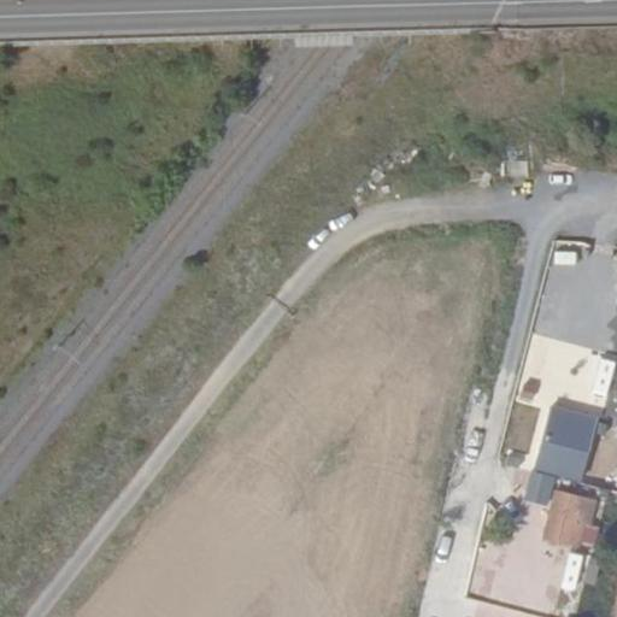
[(616,270),(607,269),(600,333),(616,334),(616,270)]
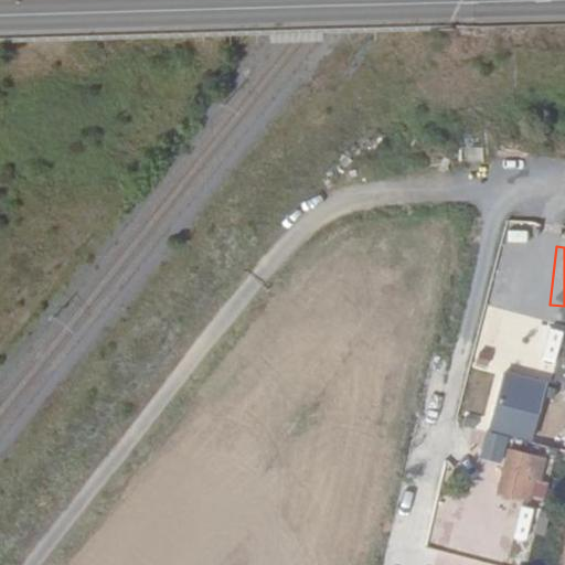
[(504,369),(491,428),(539,439),(552,379),(504,369)]
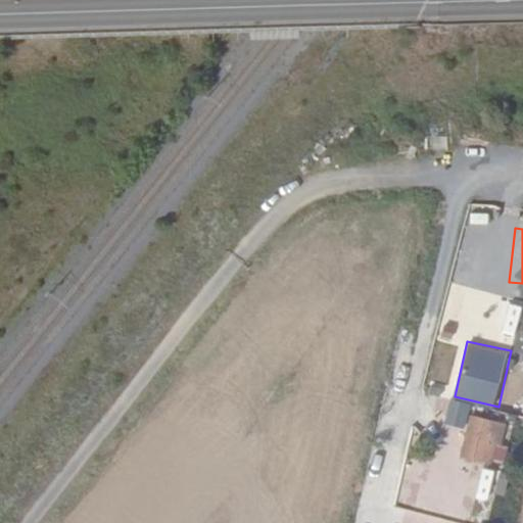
[(446,421),(467,427),(473,401),(453,396),(446,421)]
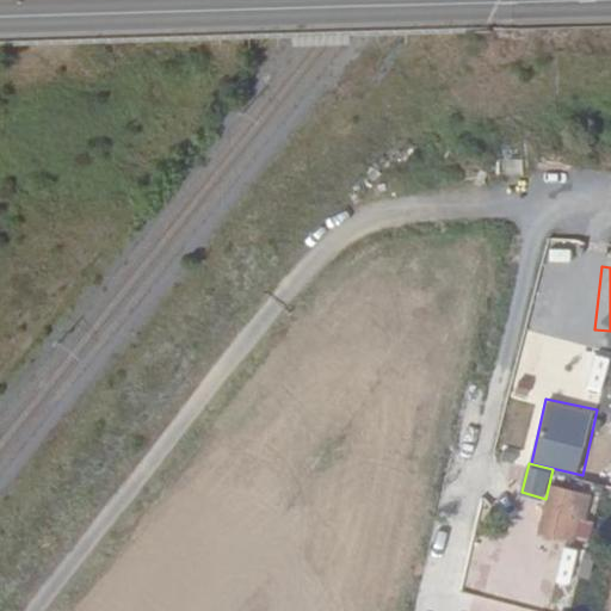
[(551,482),(538,535),(561,539),(554,568),(590,576),(593,557),(585,555),(599,494),(551,482)]
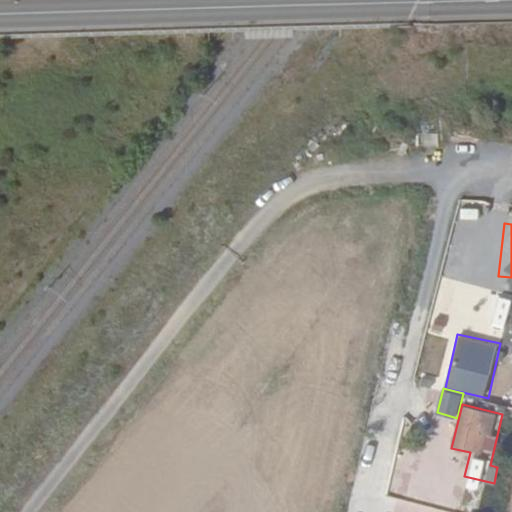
[(432,495),(432,481),(404,480),(403,494),(432,495)]
